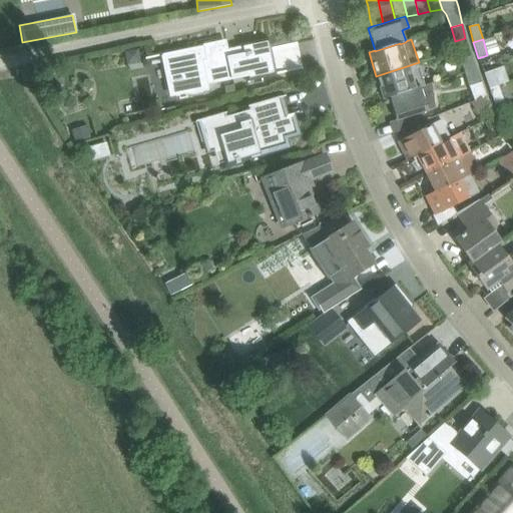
[(203,46),(162,55),(168,84),(187,80),(190,95),(208,91),(207,84),(246,76),(247,80),(276,75),(269,40),(240,46),(240,48),(226,51),(225,44),(203,49),(203,46)]
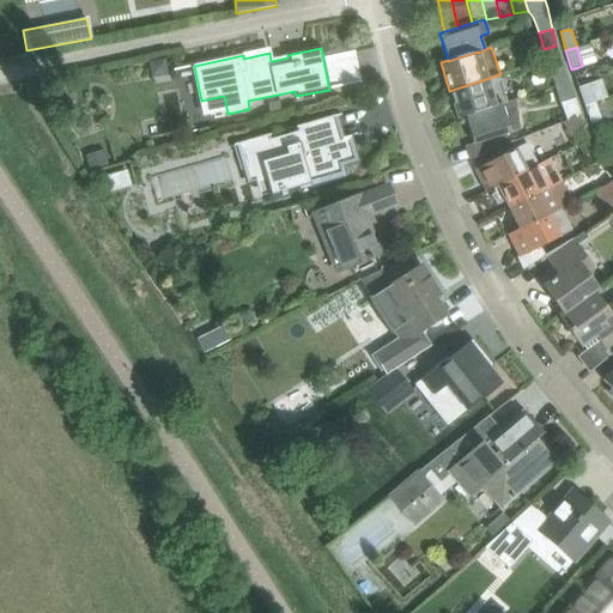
[(551,71),(556,87),(569,84),(563,67),(551,71)]
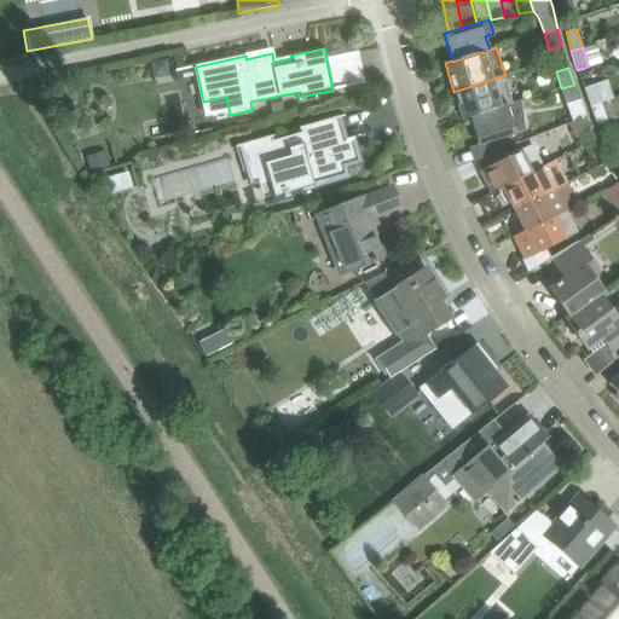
[(463,120),(469,117),(499,108),(499,106),(507,105),(514,103),(505,75),(453,92),(463,120)]
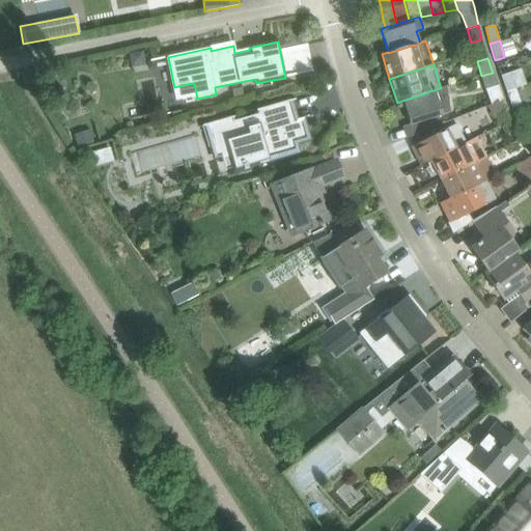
[(485,90),(498,86),(493,73),(481,76),(485,90)]
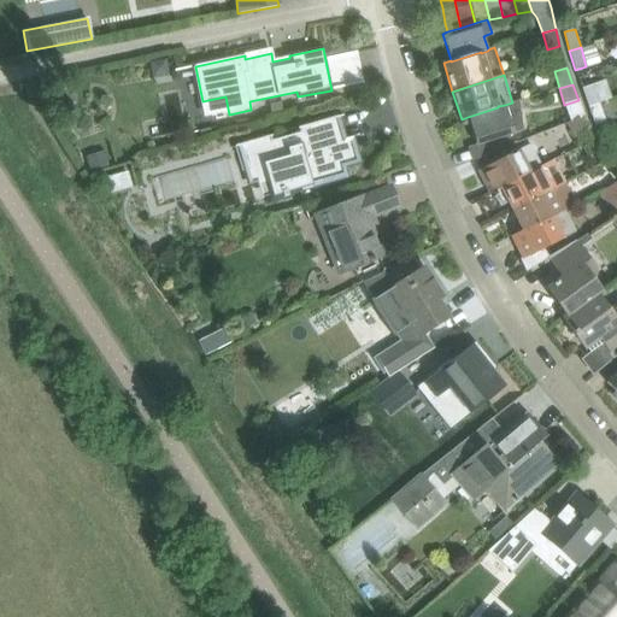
[(582,88),(588,107),(599,104),(593,84),(582,88)]
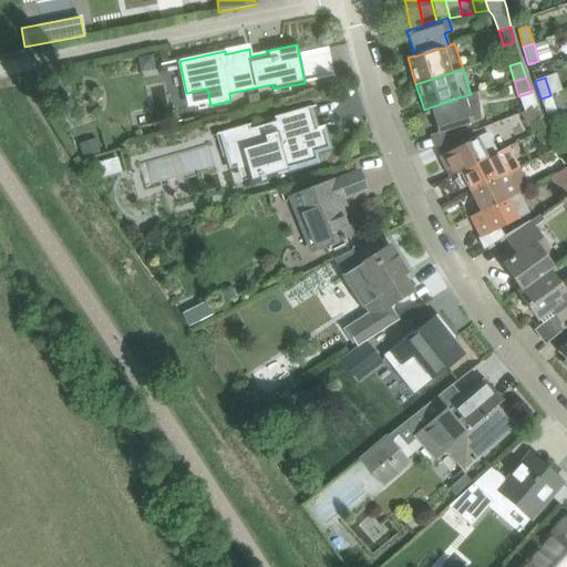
[(457,99),(430,107),(439,133),(434,134),(439,146),(471,133),(467,123),(472,122),(481,120),(476,94),(476,93),(471,94),(464,96),(457,98),(457,99)]
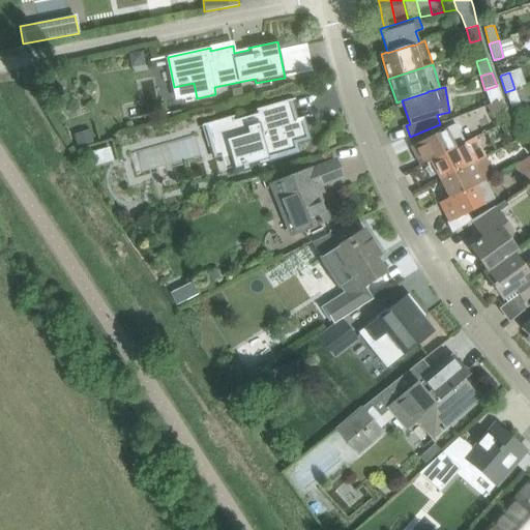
[(241,88),(231,90),(233,98),(243,96),(241,88)]
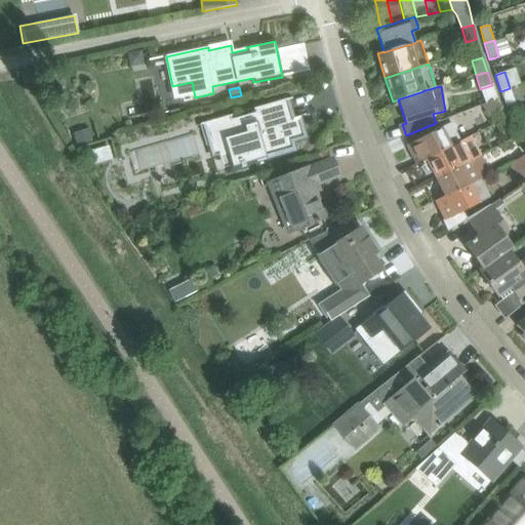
[(516,104),(510,88),(500,91),(507,107),(516,104)]
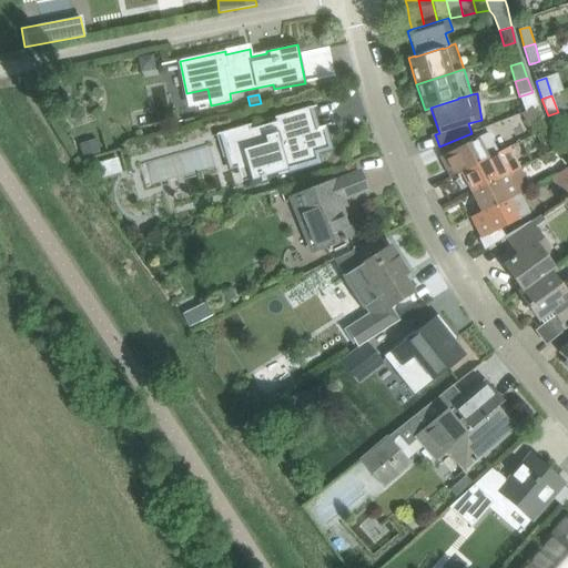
[(247,125),(220,133),(221,137),(221,138),(227,159),(227,158),(230,165),(246,160),(252,180),(253,183),(260,181),(261,183),(265,181),(265,180),(277,176),(274,165),(283,162),(285,170),(317,161),(315,153),(330,149),(324,129),(316,131),(311,108),(273,118),(275,123),(249,130),(247,125)]
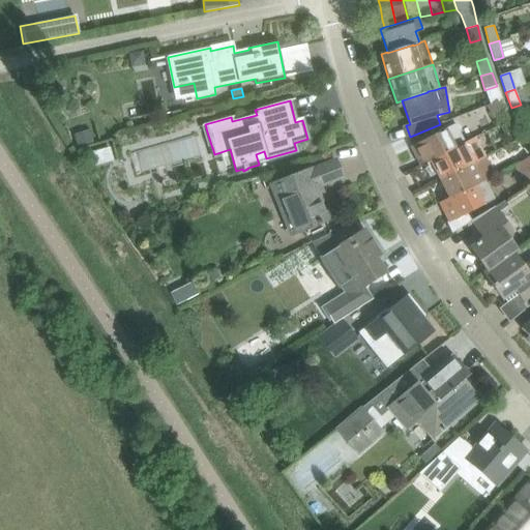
[(487,106),(492,117),(502,111),(497,100),(487,106)]
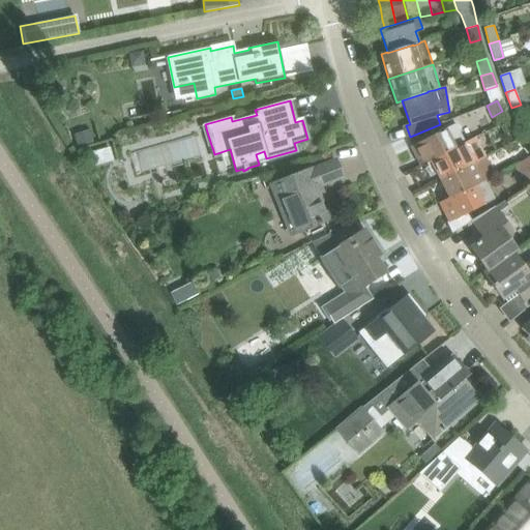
[(508,121),(502,111),(492,117),(497,127),(508,121)]
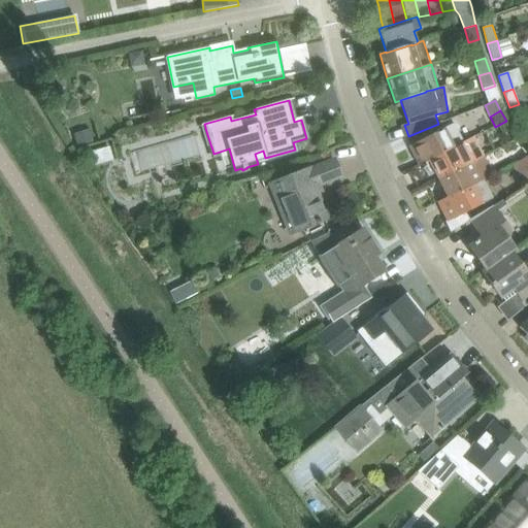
[(419,166),(428,161),(428,160),(454,149),(454,147),(465,141),(456,123),(408,146),(419,166)]
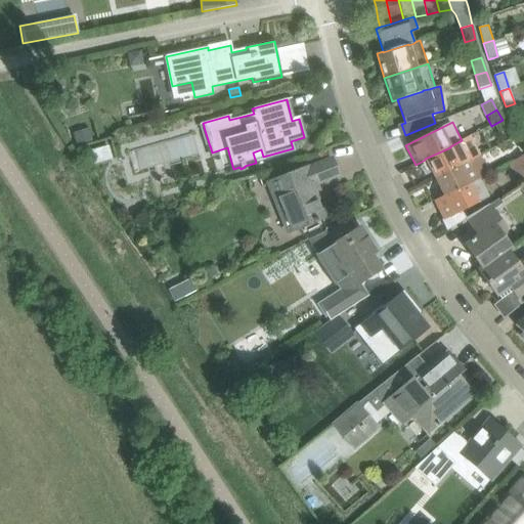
[(88,129),(72,133),(76,147),(92,142),(88,129)]
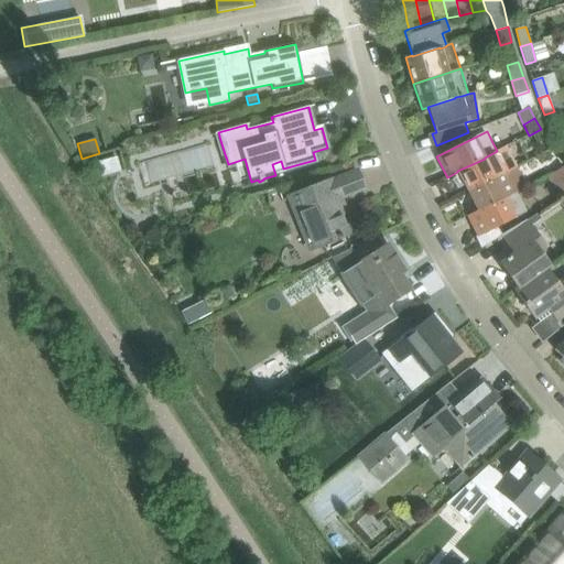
[(457,172),(455,173),(456,176),(457,176),(459,182),(462,181),(467,192),(516,167),(505,147),(497,151),(485,158),(485,159),(457,171),(457,172)]
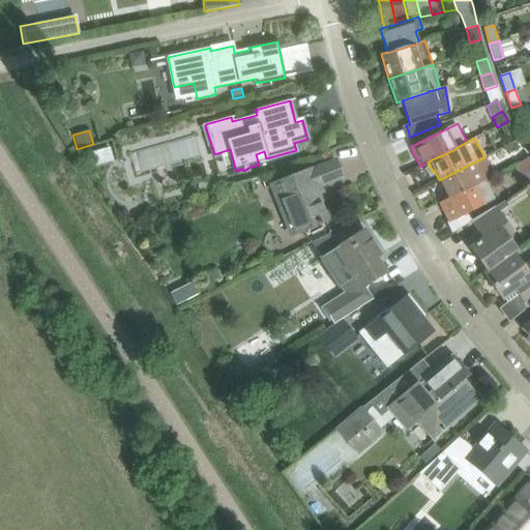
[(110,148),(91,153),(94,168),(114,162),(110,148)]
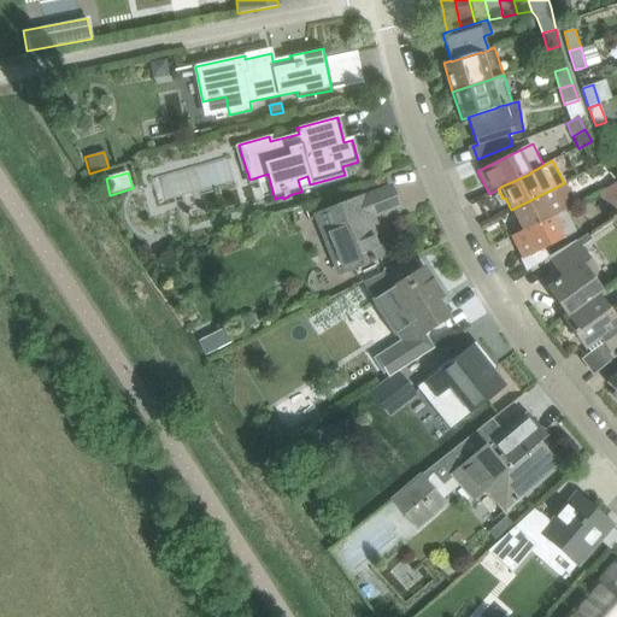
[(605,189),(612,201),(616,198),(616,182),(605,189)]
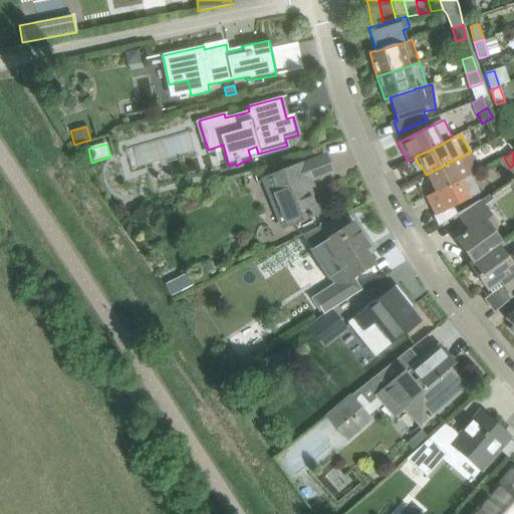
[(479,171),(470,153),(426,175),(435,192),(436,193),(460,180),(460,181),(471,176),(479,171)]
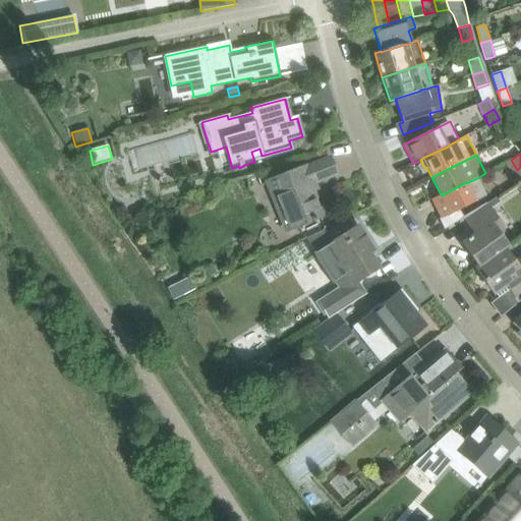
[(267,182),(286,231),(323,217),(309,184),(336,174),(330,159),(306,167),(307,168),(299,171),(298,169),(267,182)]
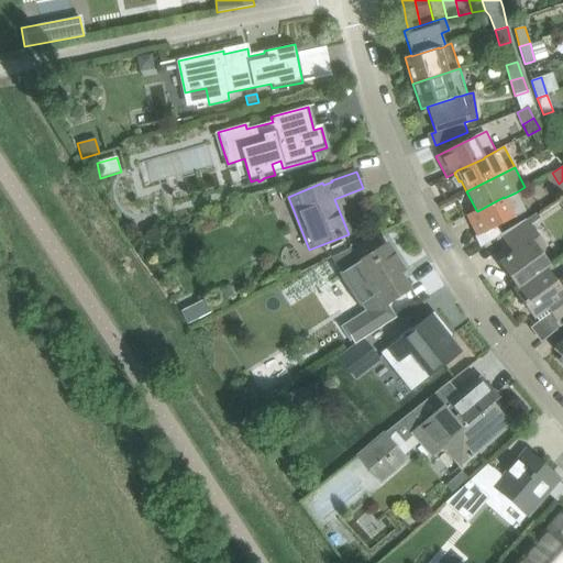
[(552,173),(545,177),(555,196),(562,191),(562,180),(559,184),(552,173)]
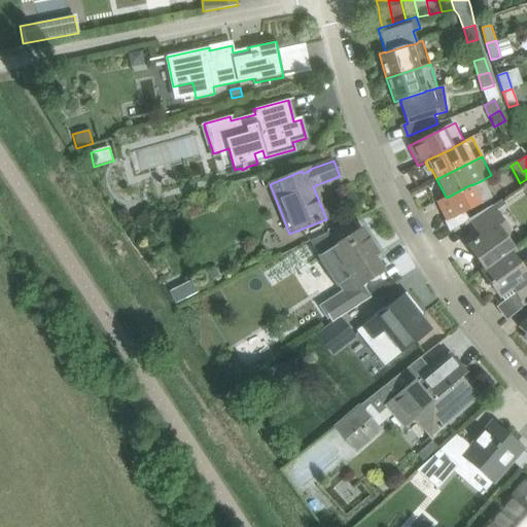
[(446,197),(436,202),(446,220),(446,221),(451,232),(470,219),(465,212),(492,199),(483,180),(471,185),(471,184),(447,198),(446,197)]
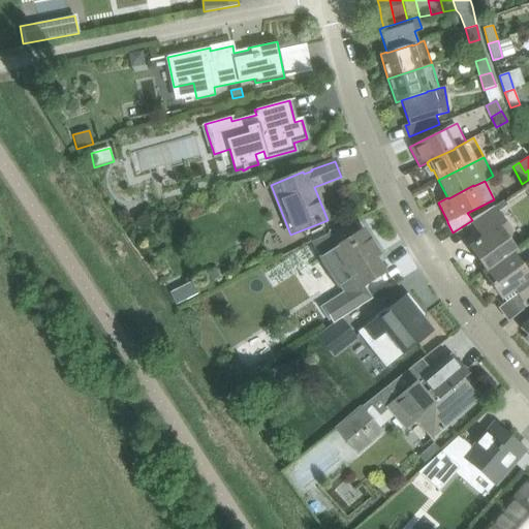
[(483,239),(470,248),(487,272),(516,251),(506,239),(510,236),(511,231),(499,214),(508,207),(504,200),(472,220),(483,239)]
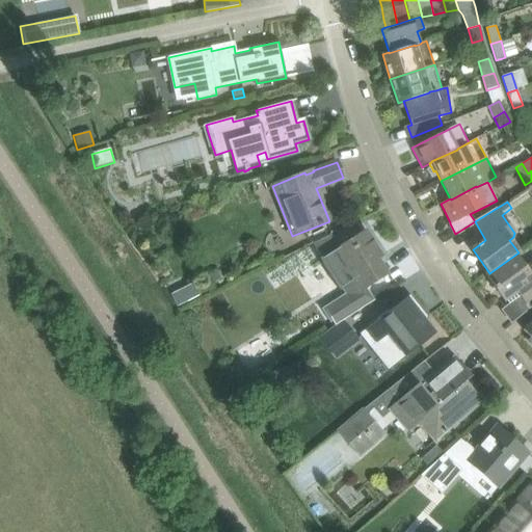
[(328,236),(312,244),(321,259),(320,260),(339,290),(341,288),(346,296),(322,312),(331,326),(373,300),(365,287),(386,274),(376,259),(380,256),(365,231),(338,249),(328,236)]
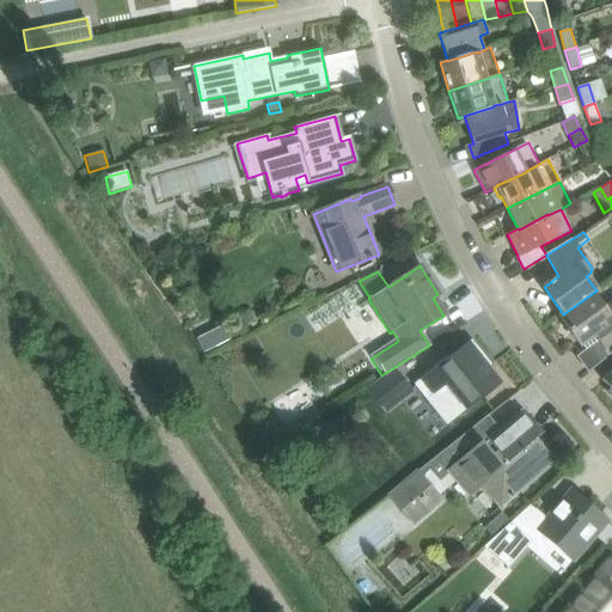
[(563,314),(560,317),(580,346),(595,335),(611,355),(611,354),(611,353),(611,305),(607,305),(604,308),(593,294),(597,291),(563,314)]
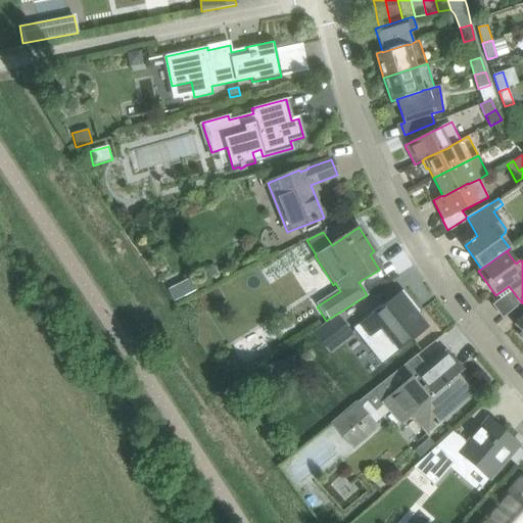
[(192,279),(182,284),(188,295),(198,291),(192,279)]
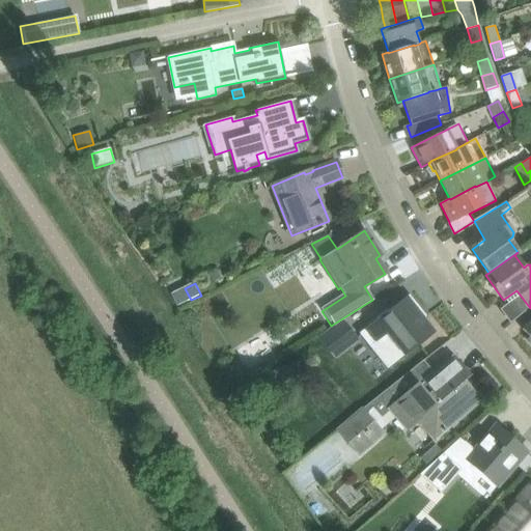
[(406,299),(364,331),(364,332),(372,343),(366,347),(385,370),(432,332),(423,320),(418,313),(421,311),(410,297),(407,300),(406,299)]
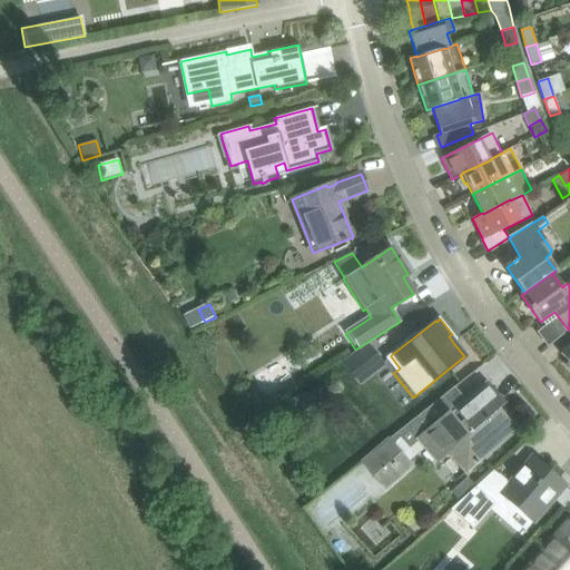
[(569,328),(569,343),(560,354),(569,362),(566,365),(569,369),(569,328),(569,330),(569,328)]
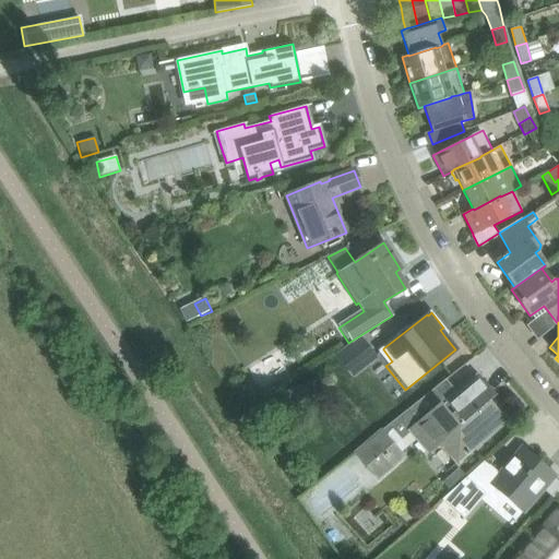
[(354,377),(367,366),(377,358),(375,356),(360,337),(337,356),(354,377)]
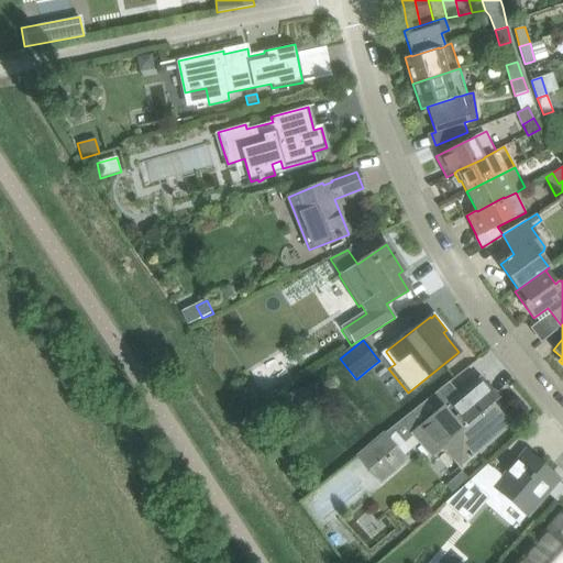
[(442,446),(461,466),(509,424),(492,404),(497,398),(481,378),(449,406),(438,393),(386,438),(384,434),(359,456),(381,483),(406,461),(403,457),(419,443),(431,456),(442,446)]
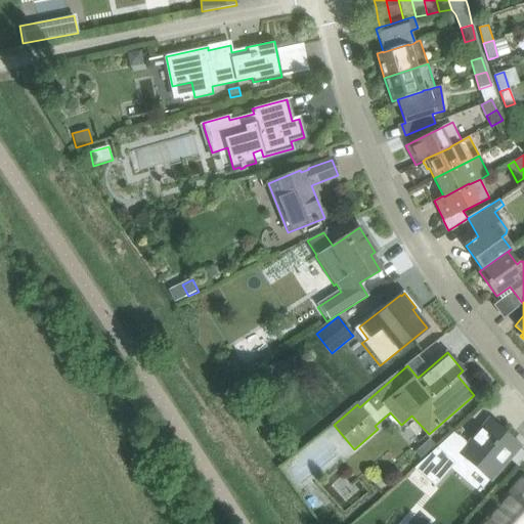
[(451,436),(438,448),(455,463),(454,464),(467,474),(474,466),(490,480),(520,445),(490,420),(466,448),(451,436)]
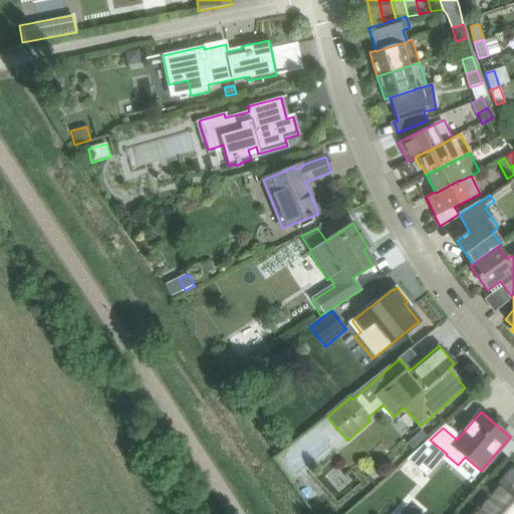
[(414,453),(429,439),(421,430),(406,443),(414,453)]
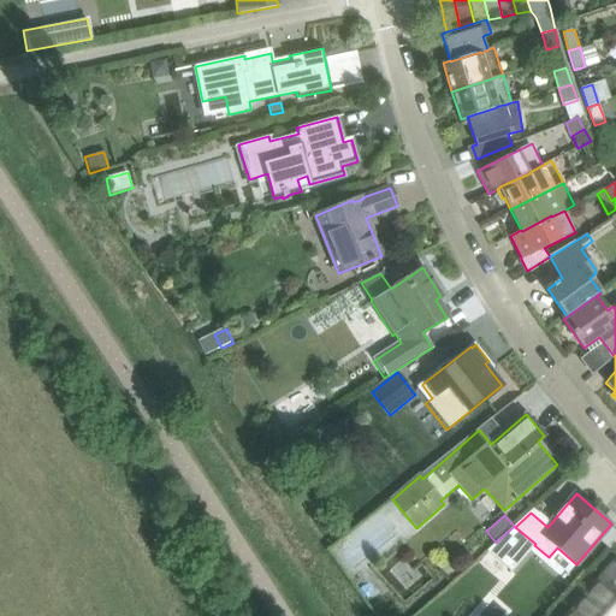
[(496,543),(487,550),(511,572),(534,545),(535,544),(515,527),(514,526),(496,543)]
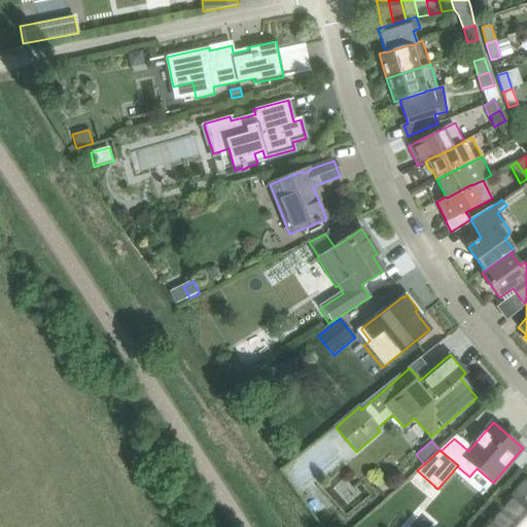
[(526,526),(526,481),(486,526),(526,526)]
